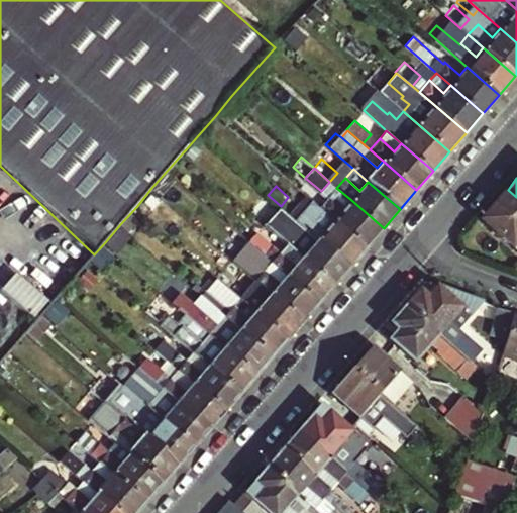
[(329,197),(343,209),(351,200),(336,188),(329,197)]
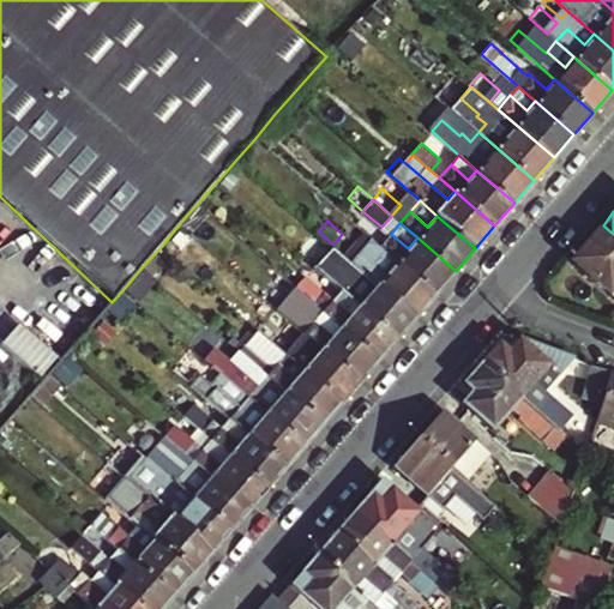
[(613,234),(603,225),(575,258),(613,293),(613,234)]
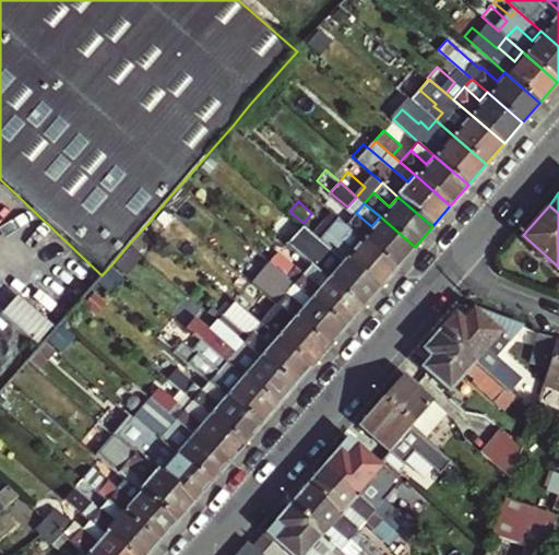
[(311,213),(304,223),(320,237),(329,228),(311,213)]
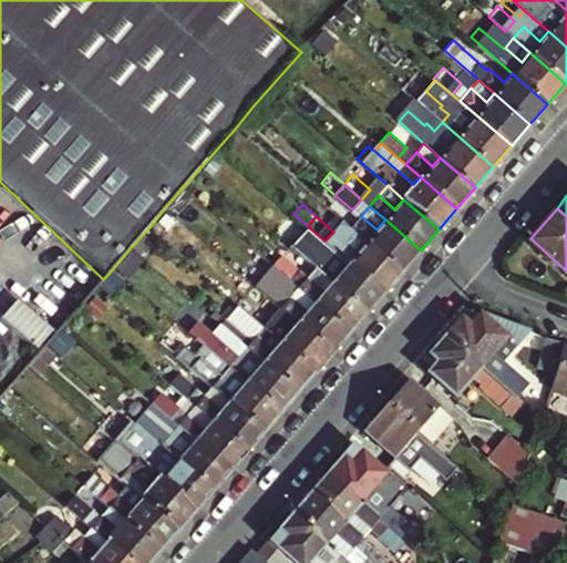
[(350,227),(367,242),(401,272),(421,251),(385,219),(377,229),(361,216),(350,227)]
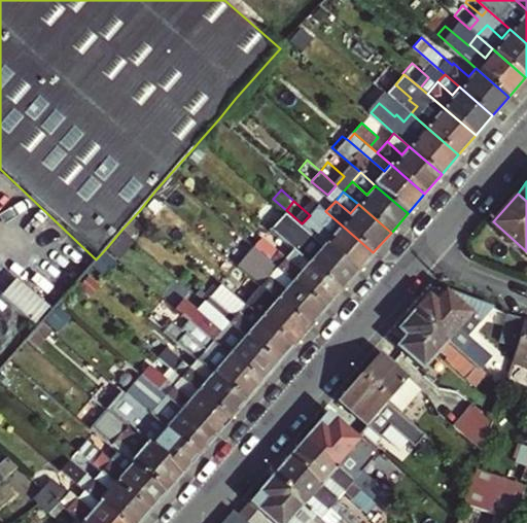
[(341,224),(325,211),(318,220),(334,233),(341,224)]
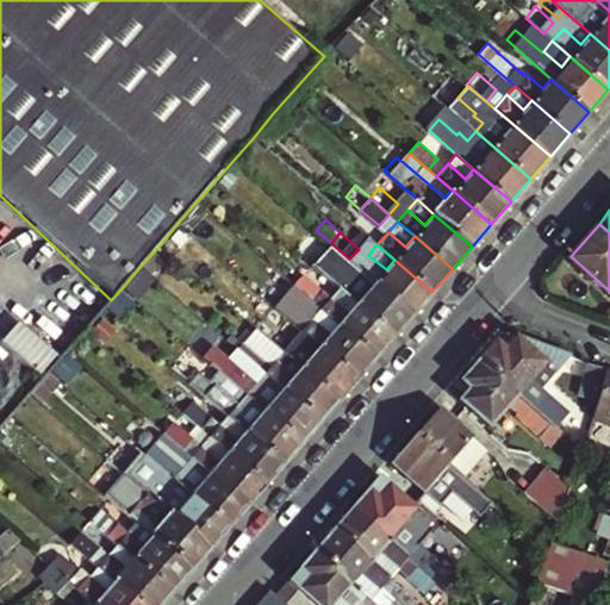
[(412,315),(375,281),(367,291),(350,276),(349,276),(322,254),(312,264),(340,288),(356,303),(394,336),(412,315)]
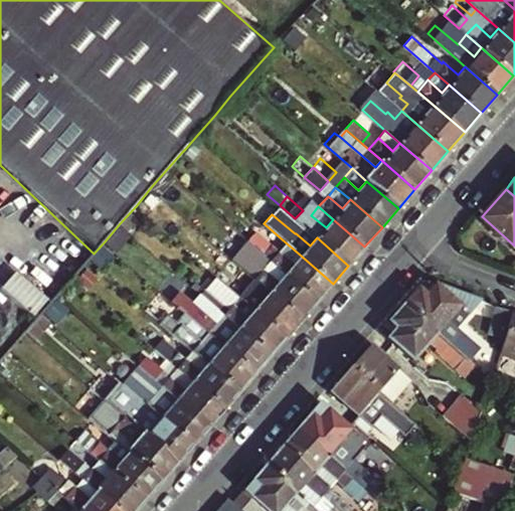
[(303,225),(317,237),(348,266),(364,246),(333,219),(326,227),(311,215),(303,225)]
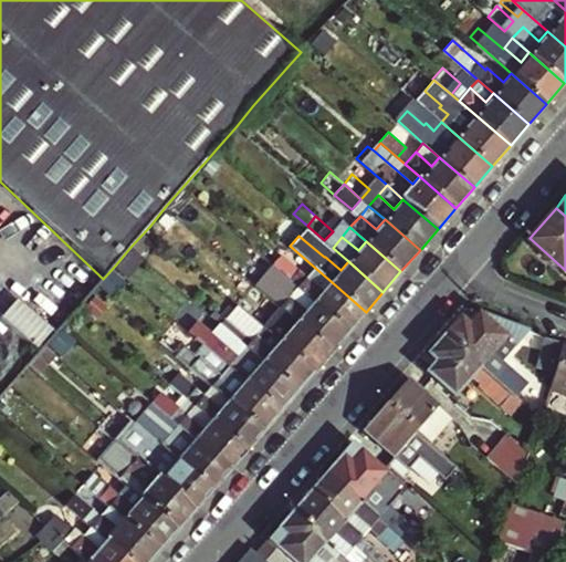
[(325,257),(341,270),(348,261),(333,248),(325,257)]
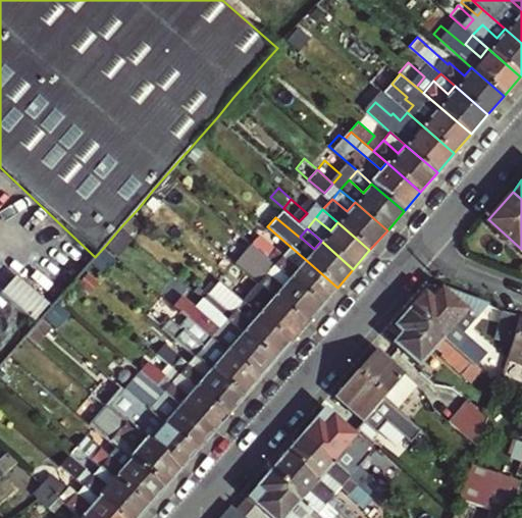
[(275,249),(259,235),(251,244),(268,258),(275,249)]
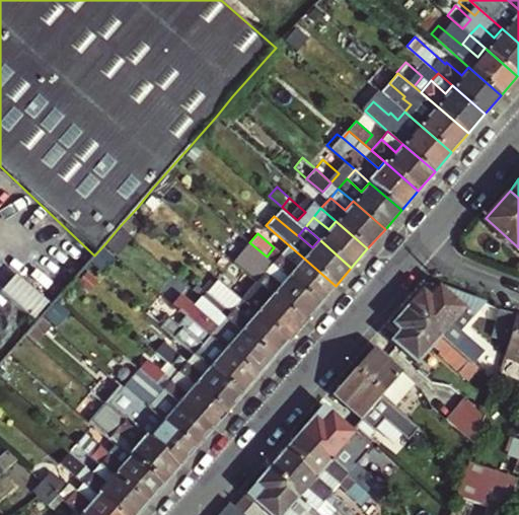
[(303,258),(289,245),(282,253),(296,266),(303,258)]
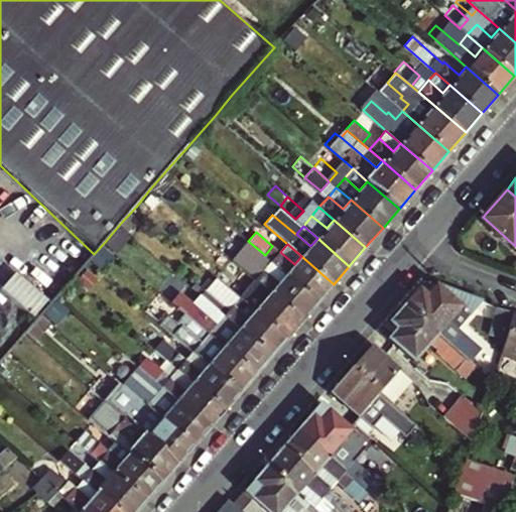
[(233,259),(256,279),(302,320),(318,301),(271,261),(265,269),(242,249),(233,259)]
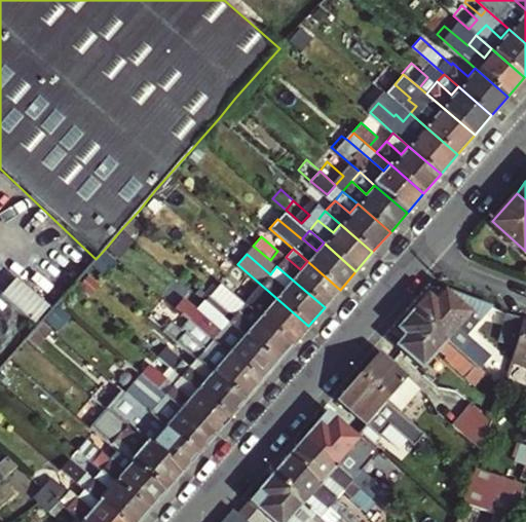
[(340,290),(307,261),(300,269),(286,257),(276,266),(325,307),(337,293),(340,290)]
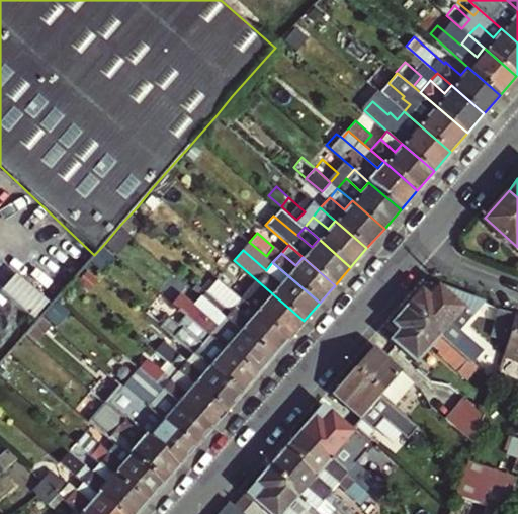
[(21,268),(7,284),(38,313),(53,296),(21,268)]
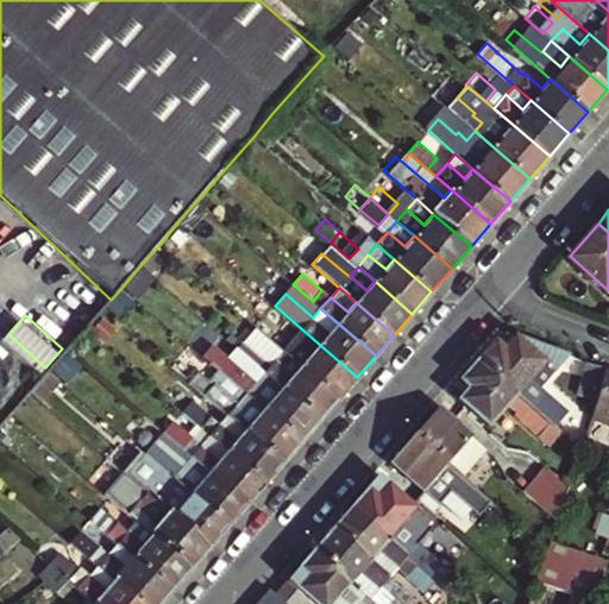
[(282,348),(302,366),(339,398),(357,377),(302,329),(294,340),(265,315),(256,326),(282,348)]
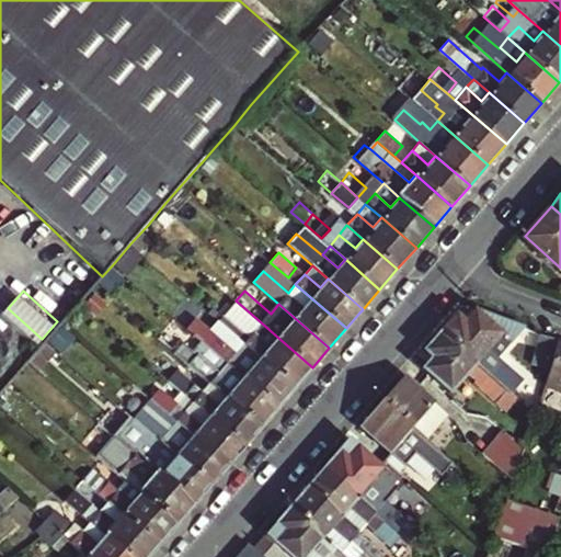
[(236,300),(227,310),(251,331),(252,331),(260,321),(236,300)]
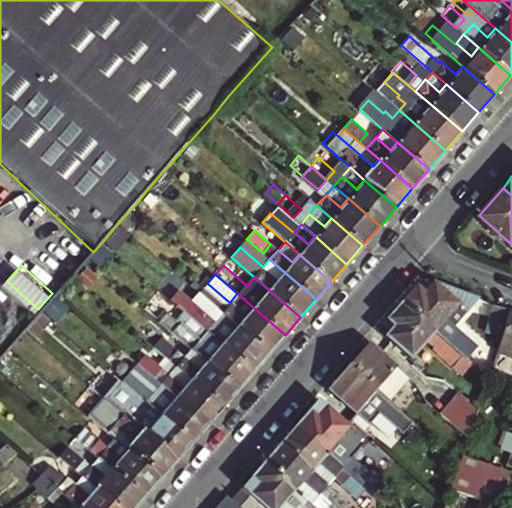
[(416,286),(402,302),(473,364),(482,354),(451,328),(479,295),(435,278),(423,291),(416,286)]
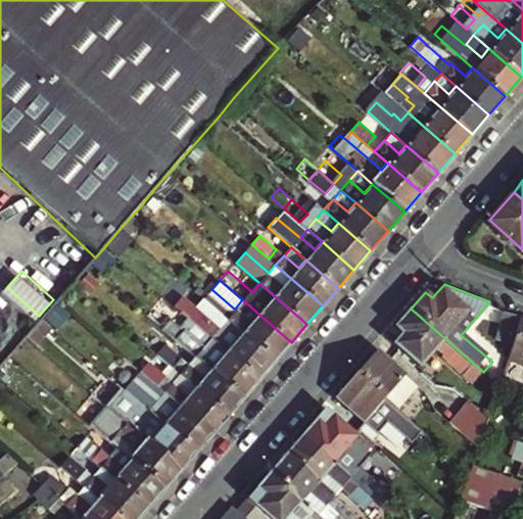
[(203,297),(243,332),(276,360),(291,342),(259,315),(242,299),(235,309),(234,309),(211,289),(203,297)]
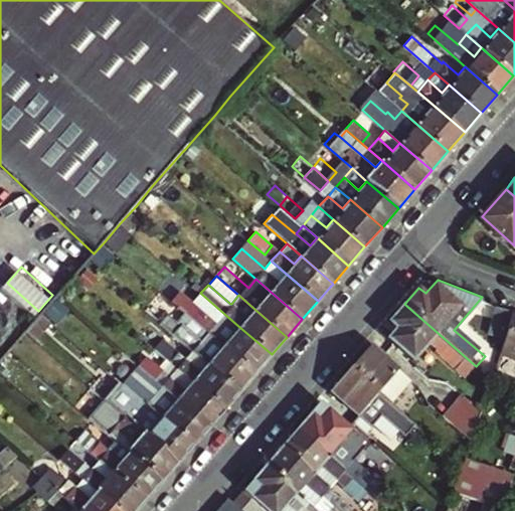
[(175,303),(208,331),(255,372),(272,354),(239,327),(232,335),(193,301),(184,293),(175,303)]
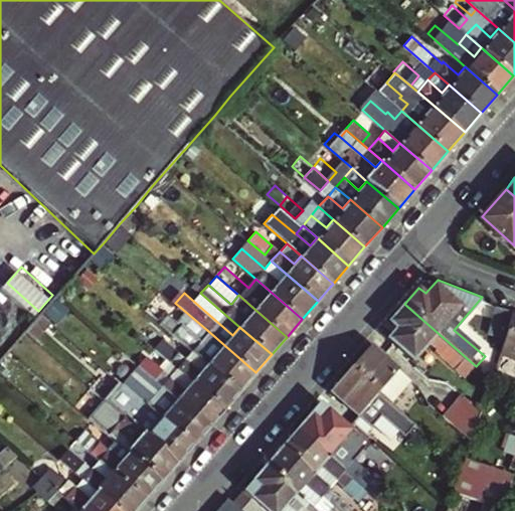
[(200,293),(193,301),(232,335),(239,327),(200,293)]
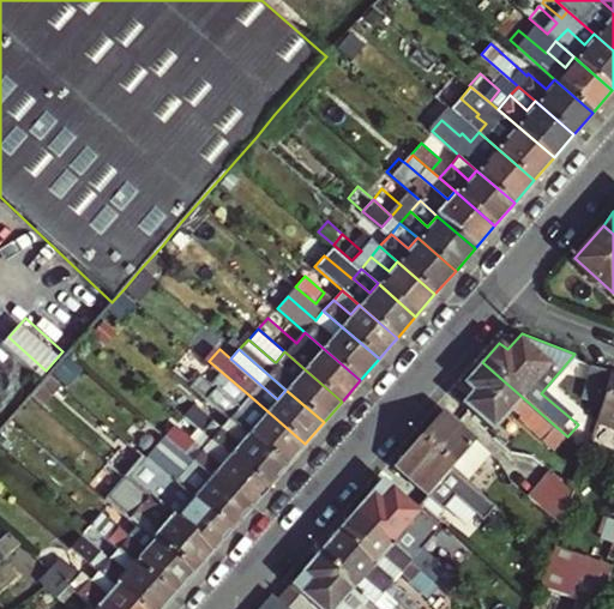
[(612,368),(593,361),(582,391),(601,398),(609,375),(612,368)]
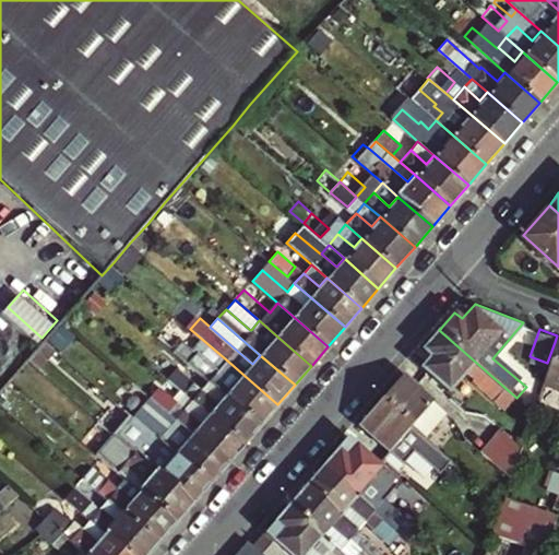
[(516,398),(439,330),(424,347),(431,355),(421,366),(447,388),(468,364),(482,377),(477,382),(508,409),(516,398)]
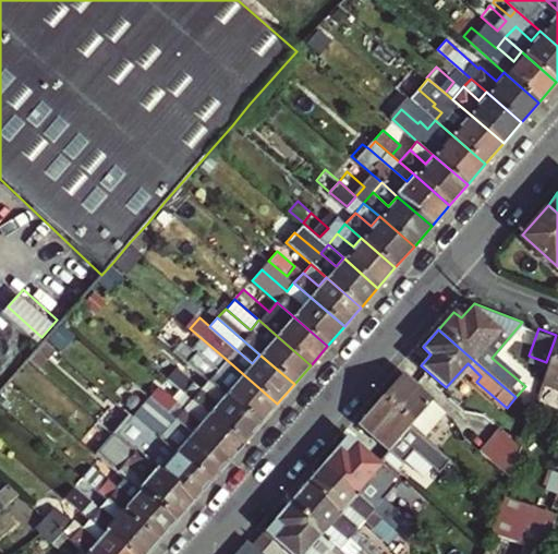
[(541,380),(557,386),(557,342),(554,341),(546,362),(541,380)]
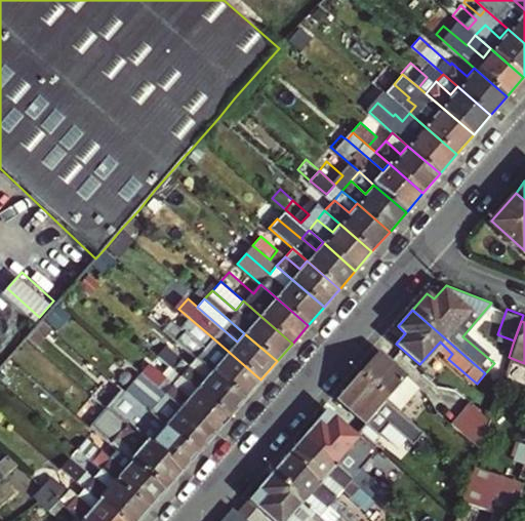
[(260,379),(212,337),(203,348),(182,329),(174,338),(196,357),(212,371),(244,399),(260,379)]
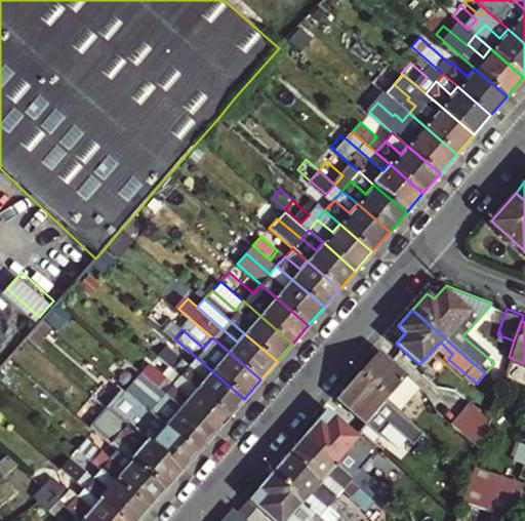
[(378,350),(358,373),(392,404),(415,424),(426,412),(409,398),(403,405),(389,393),(406,374),(378,350)]
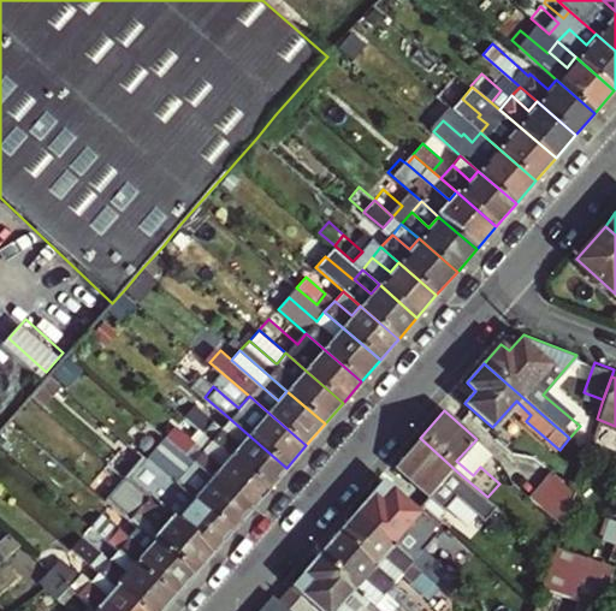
[(221,427),(241,444),(249,435),(230,419),(221,427)]
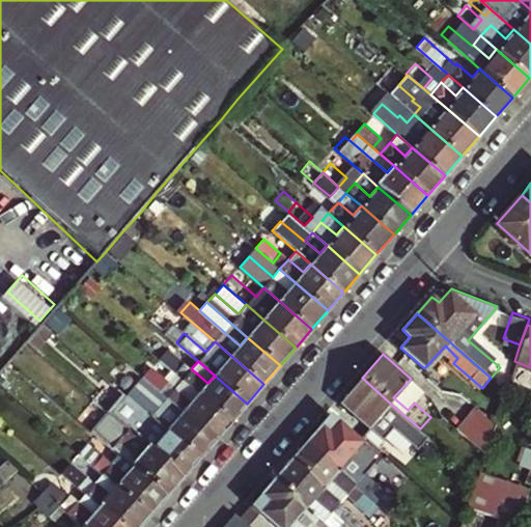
[(166,397),(183,412),(215,440),(227,425),(231,421),(199,393),(193,400),(175,386),(151,366),(142,377),(166,397)]
